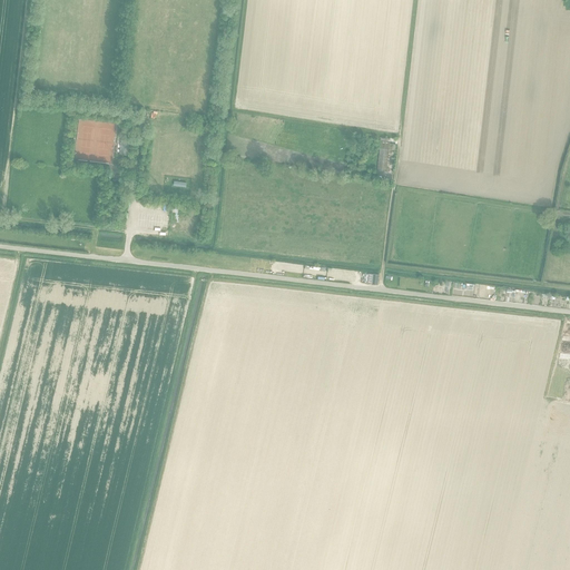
[(194,40),(200,41),(200,36),(206,37),(207,32),(195,31),(195,36),(194,40)]
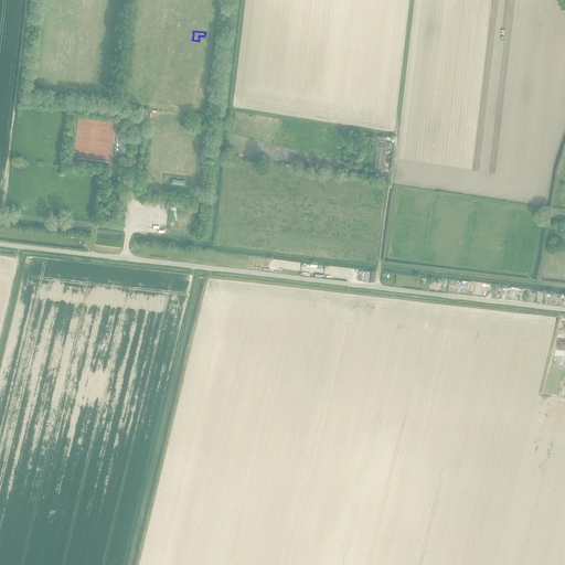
[(192,40),(192,44),(204,45),(204,41),(204,36),(199,35),(199,41),(192,40)]
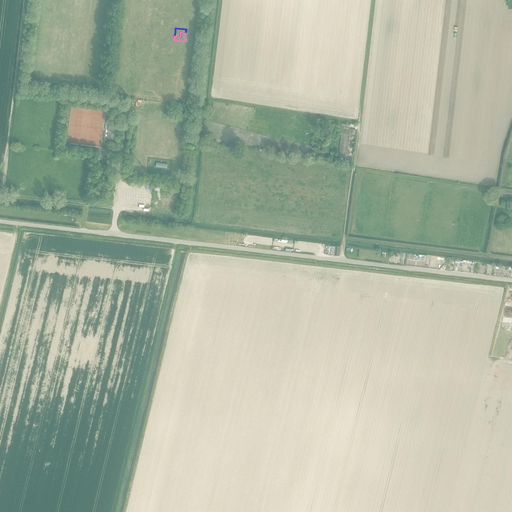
[(173,48),(178,49),(179,45),(184,45),(185,41),(174,40),(173,44),(173,48)]
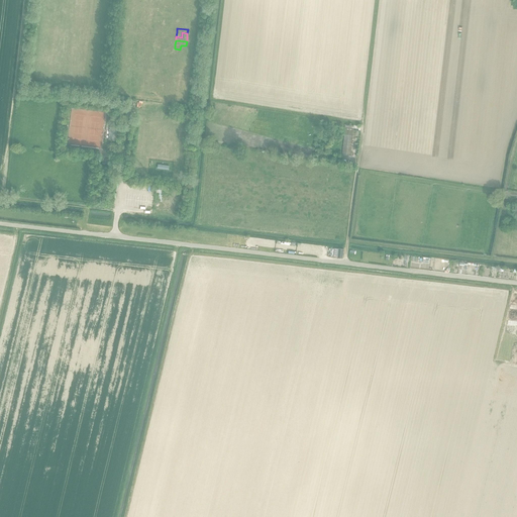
[(175,48),(174,53),(185,54),(186,49),(186,45),(181,45),(180,49),(175,48)]
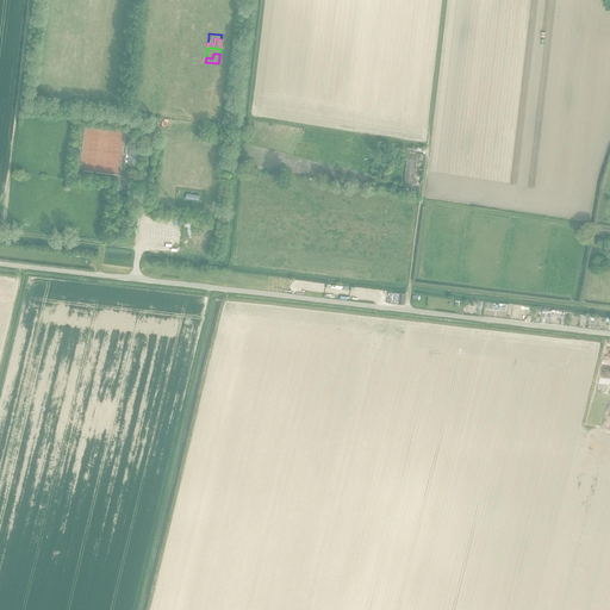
[(205,67),(211,68),(211,73),(217,73),(218,68),(218,63),(205,62),(205,67)]
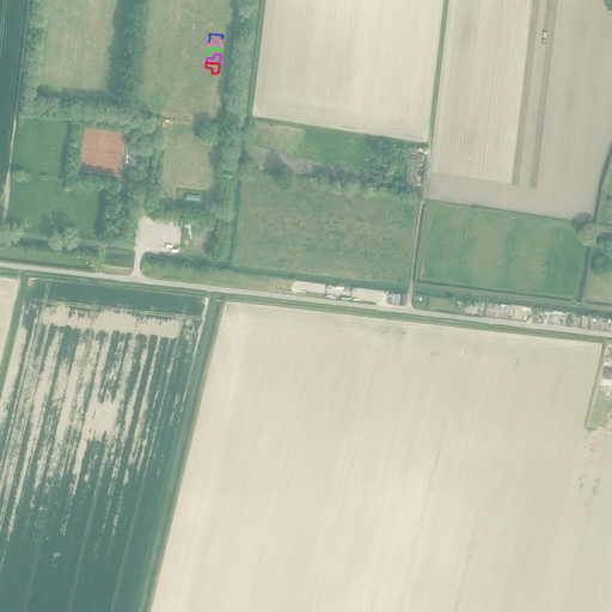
[(206,67),(204,72),(204,77),(218,79),(218,73),(212,73),(212,68),(206,67)]
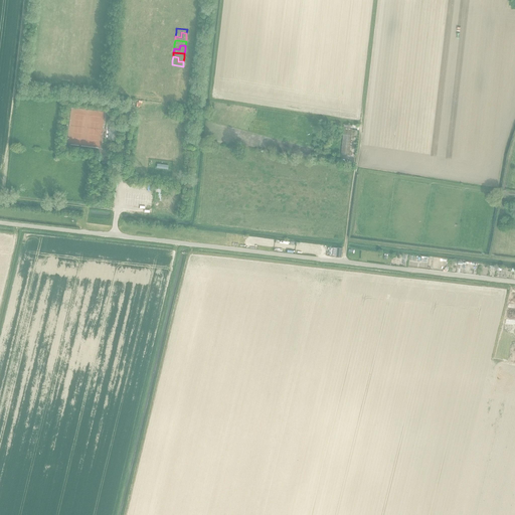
[(182,71),(171,70),(171,74),(170,78),(176,78),(176,74),(181,75),(182,71)]
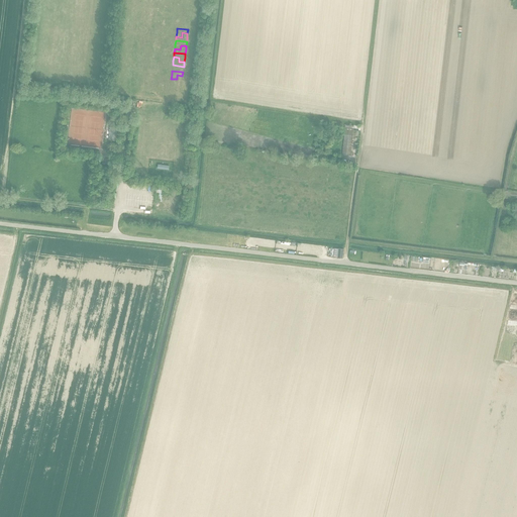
[(171,79),(171,83),(182,84),(182,80),(182,76),(177,75),(177,79),(171,79)]
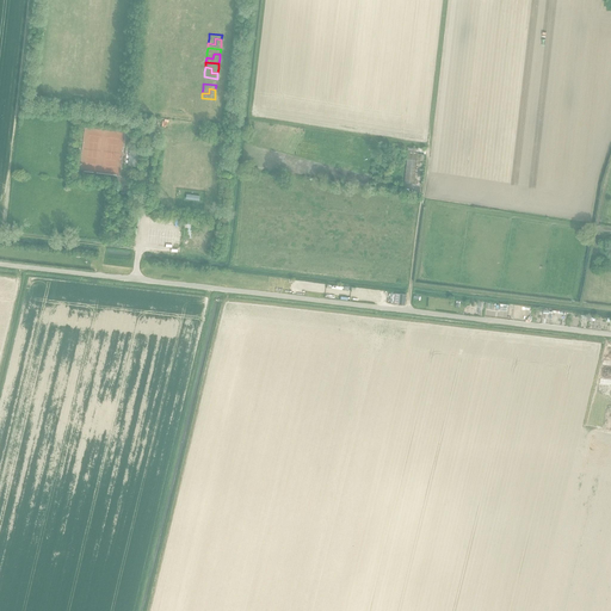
[(207,109),(214,109),(214,104),(215,99),(202,98),(201,103),(208,104),(207,109)]
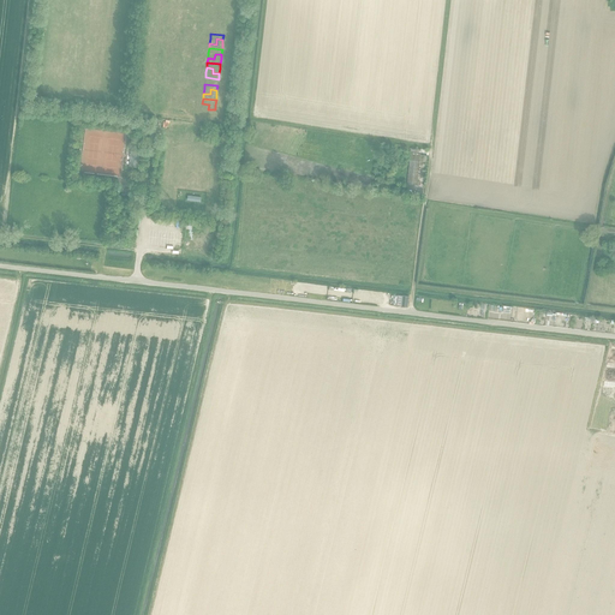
[(209,105),(202,103),(202,108),(201,113),(214,114),(215,109),(208,109),(209,105)]
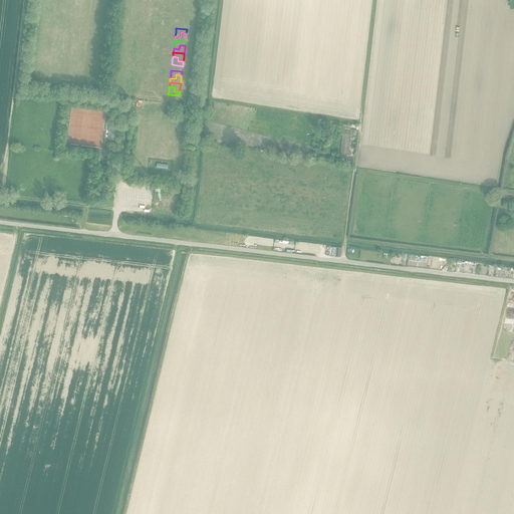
[(159,102),(135,99),(134,108),(158,111),(159,102)]
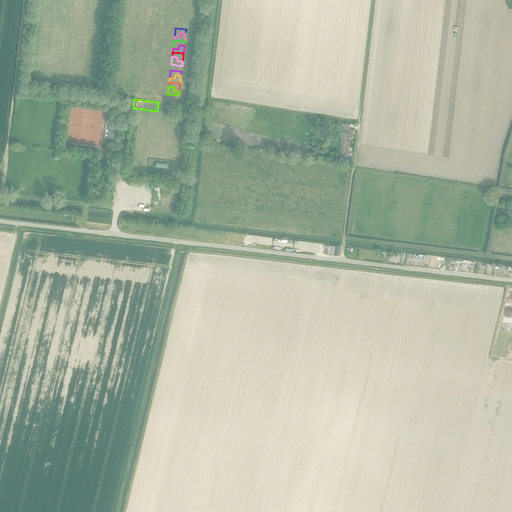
[(114,138),(116,123),(113,123),(112,125),(108,125),(107,138),(114,138)]
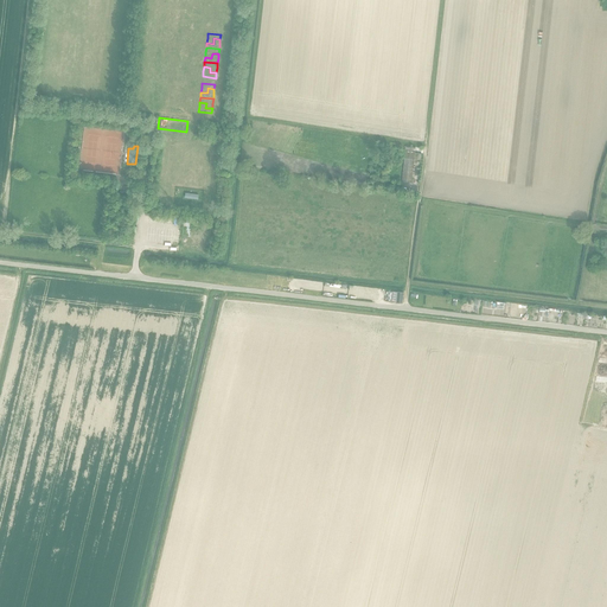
[(414,159),(421,160),(422,153),(415,153),(415,147),(404,146),(403,158),(404,158),(402,183),(411,184),(414,159)]
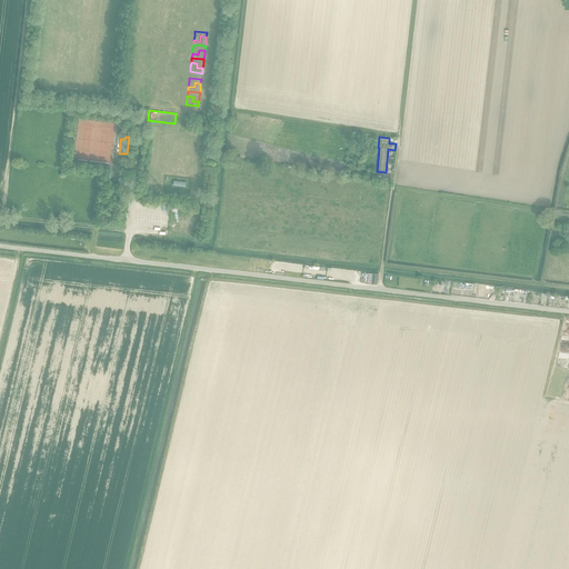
[(378,273),(372,273),(368,272),(367,282),(376,283),(378,273)]
